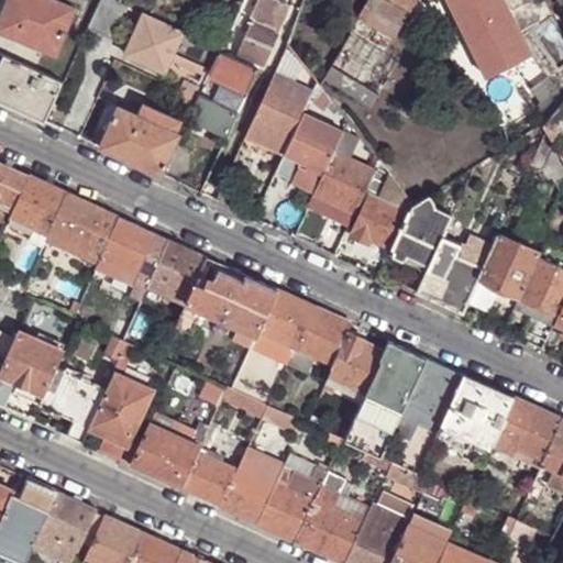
[(73,11),(45,0),(12,0),(7,17),(2,15),(0,19),(0,34),(54,56),(73,11)]
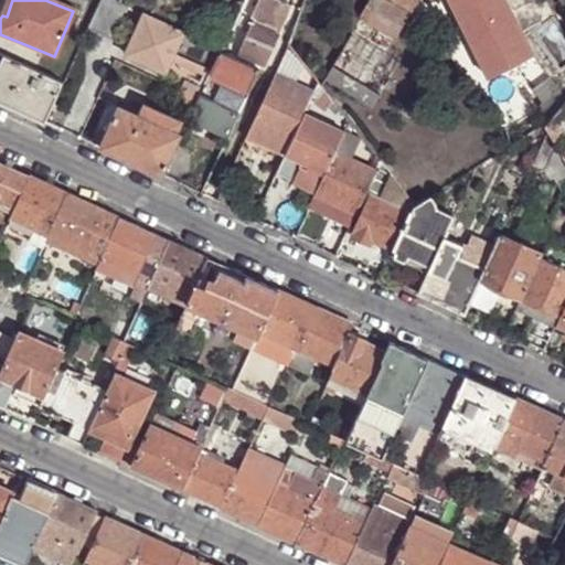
[(7,17),(12,0),(0,0),(0,2),(0,13),(2,16),(7,17)]
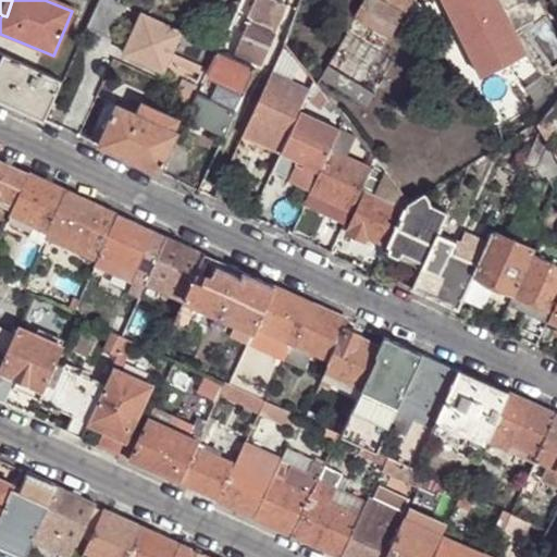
[(109,41),(124,9),(115,5),(116,3),(109,0),(99,0),(85,32),(109,41)]
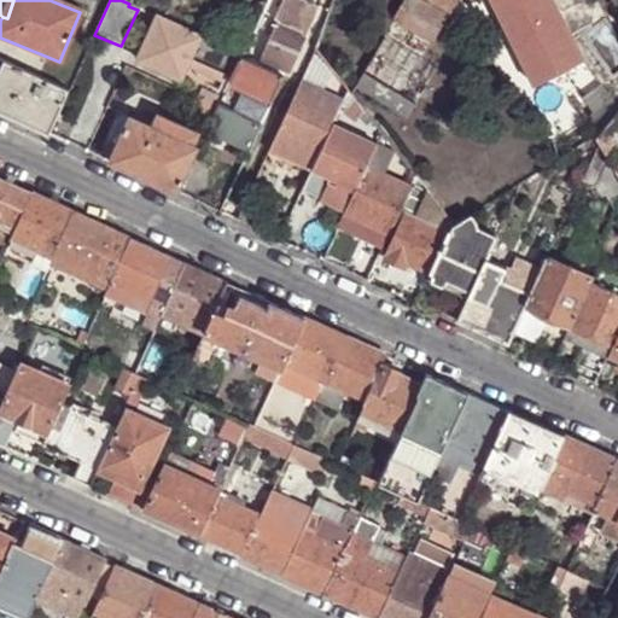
[(304,0),(281,0),(274,19),(277,21),(293,28),(304,0)]
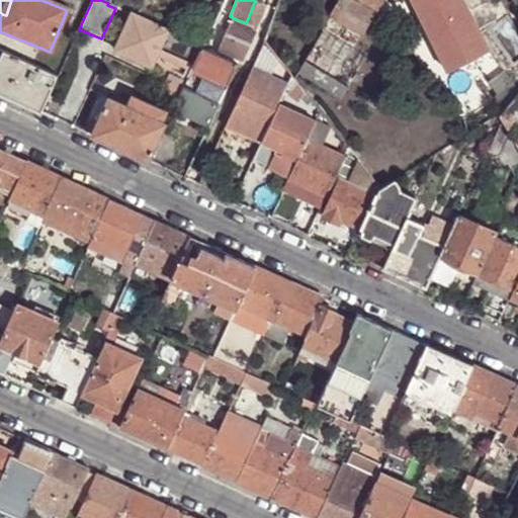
[(332,17),(324,31),(353,50),(375,11),(372,9),(355,0),(339,0),(330,15),(332,17)]
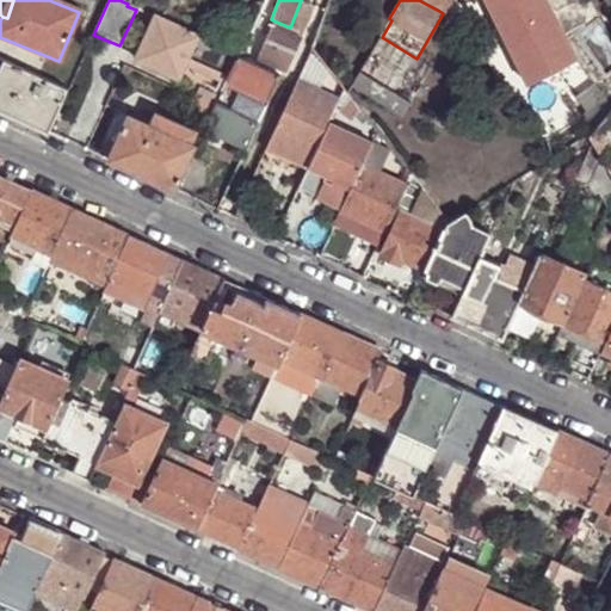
[(445,0),(419,0),(439,11),(445,0)]
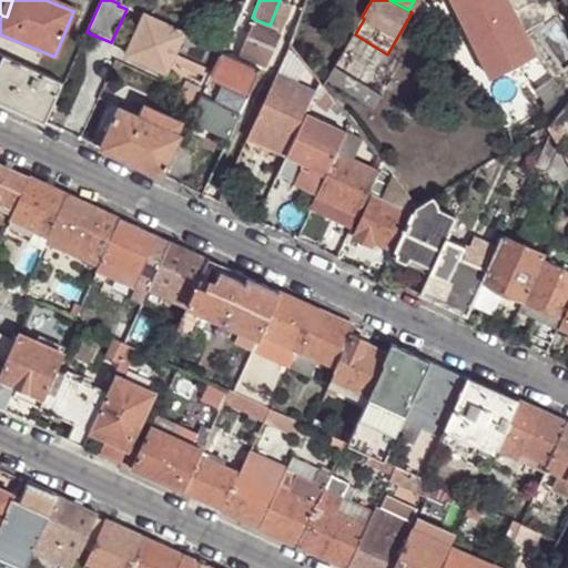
[(517,66),(556,119),(567,103),(567,69),(564,73),(535,32),(527,38),(509,0),(452,0),(493,79),(517,66)]
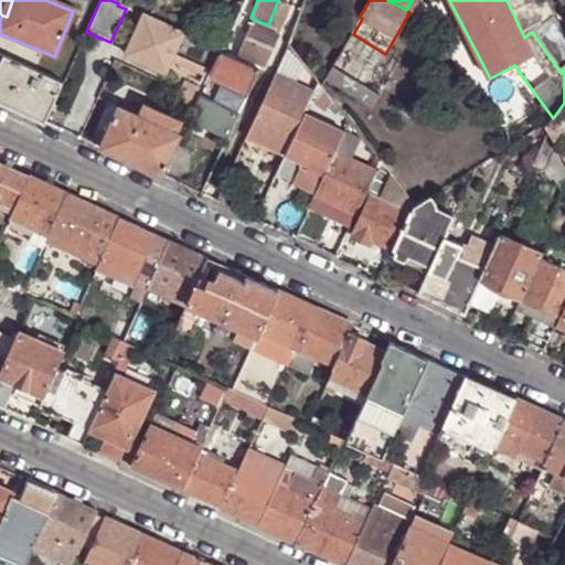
[(251,18),(240,13),(222,52),(236,57),(237,54),(253,19),(251,18)]
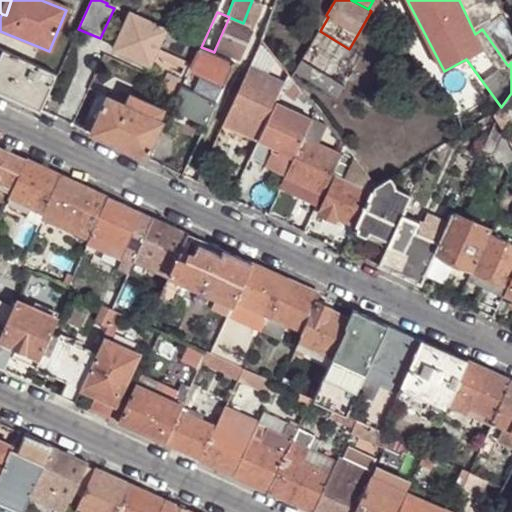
[(190,63),(197,46),(128,14),(112,50),(149,66),(154,54),(157,48),(187,62),(190,63)]
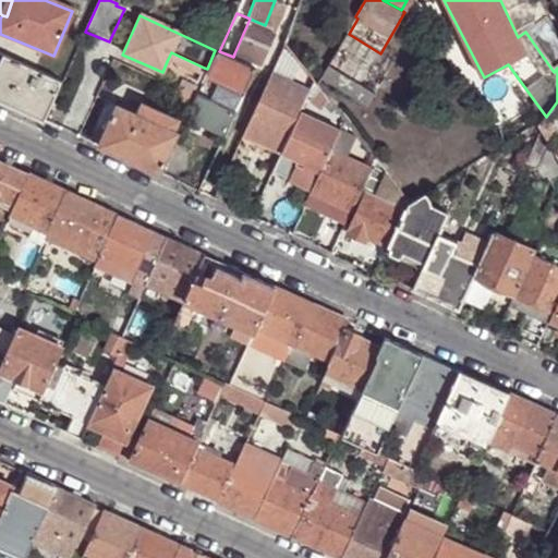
[(250,19),(234,53),(258,64),(261,65),(274,35),(271,28),(265,25),(250,19)]
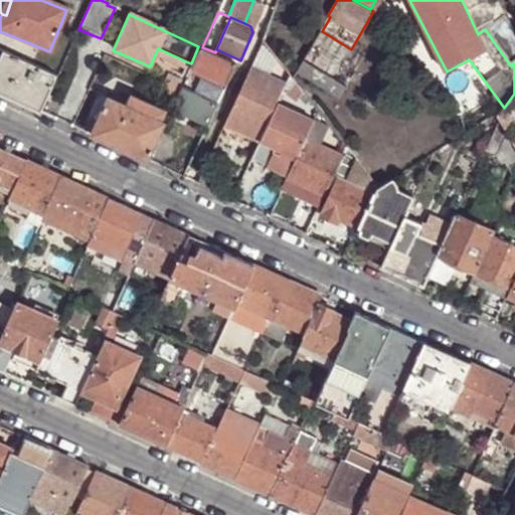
[(351,49),(322,31),(298,71),(340,98),(364,57),(351,49)]
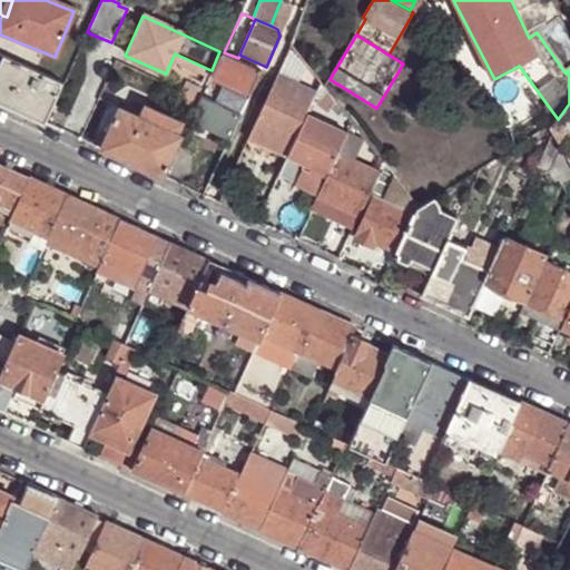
[(238,58),(224,52),(219,49),(219,51),(212,70),(203,88),(193,111),(188,121),(228,140),(262,69),(238,58)]
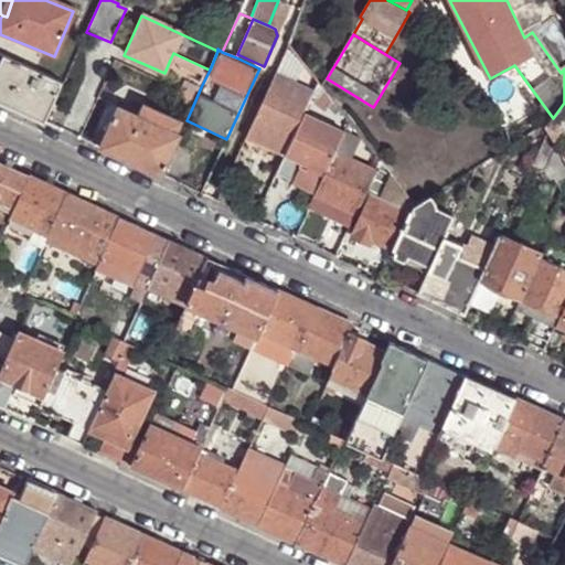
[(302,67),(287,51),(275,76),(294,85),(302,67)]
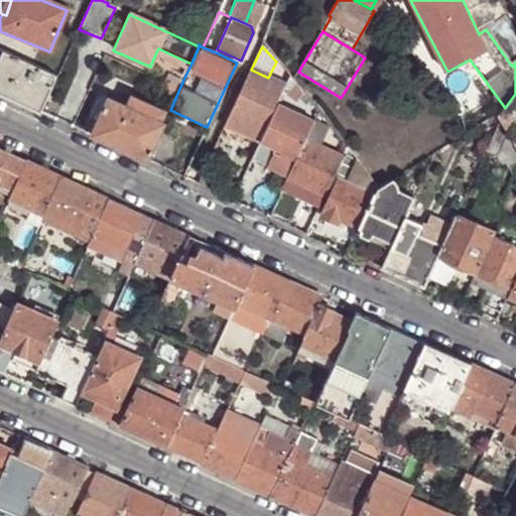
[(158,48),(155,54),(185,68),(188,62),(158,48)]
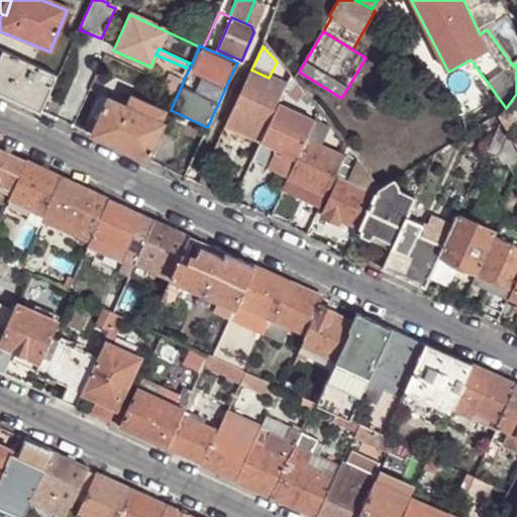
[(217,49),(216,53),(237,63),(239,60),(217,49)]
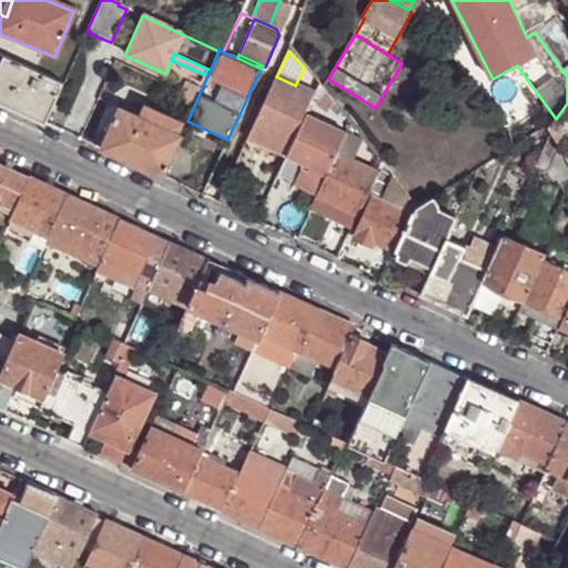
[(0,103),(43,123),(62,84),(1,57),(0,59),(0,103)]
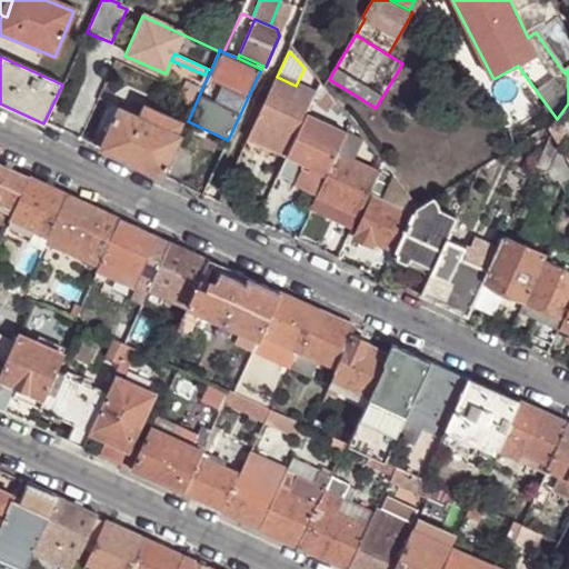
[(296,86),(277,77),(248,138),(286,155),(305,115),(309,106),(315,95),(296,86)]
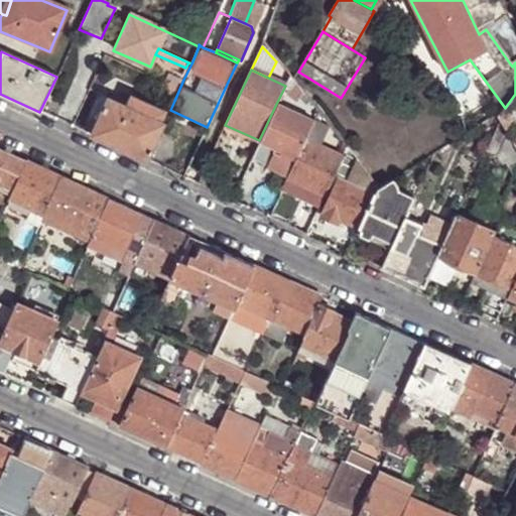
[(160,94),(174,101),(183,80),(169,74),(160,94)]
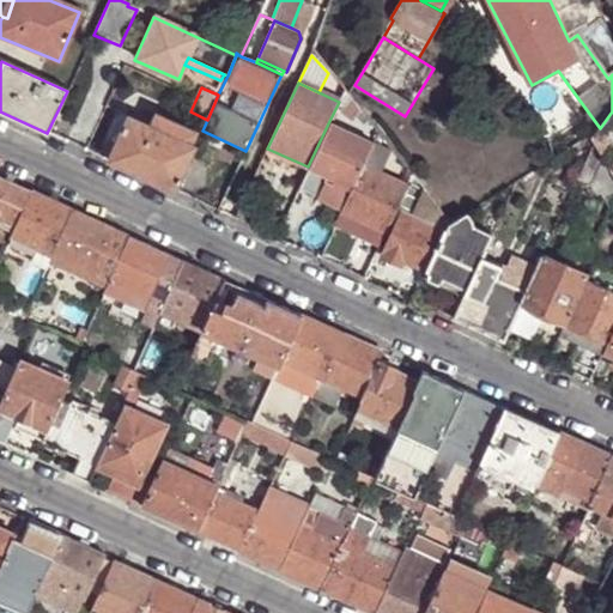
[(360,108),(345,89),(339,102),(333,114),(351,123),(360,108)]
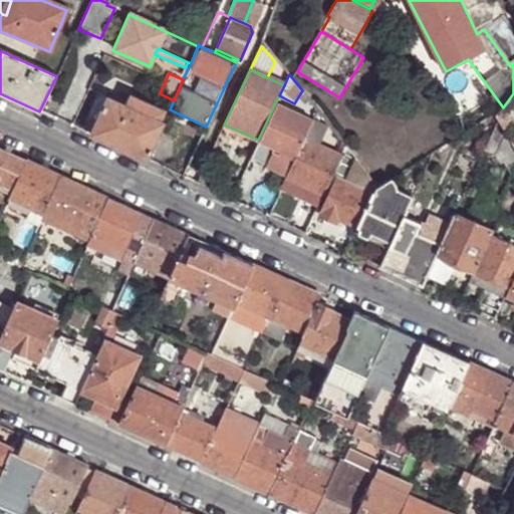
[(379,87),(366,102),(374,108),(388,94),(379,87)]
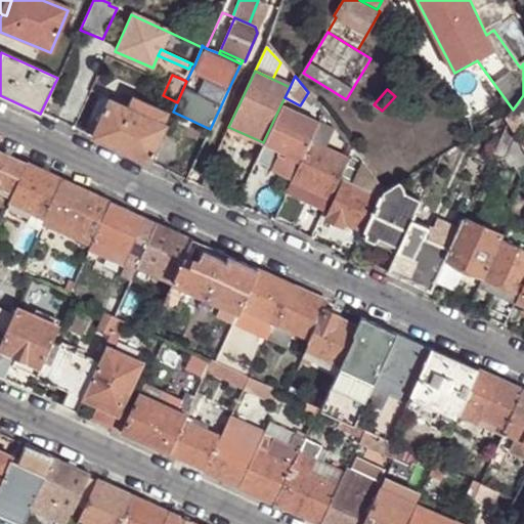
[(125,106),(129,108),(134,97),(130,96),(125,106)]
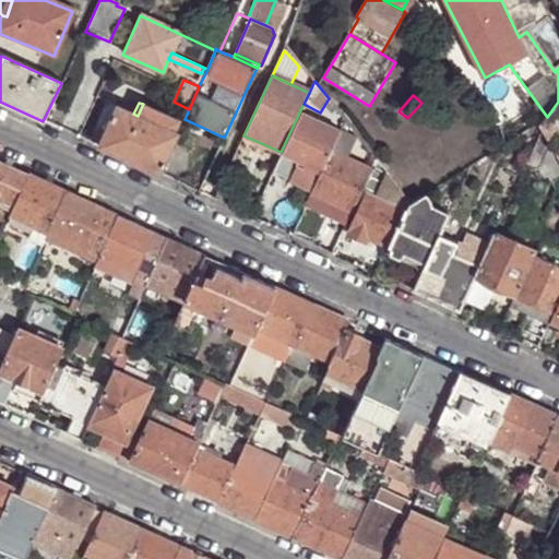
[(143,104),(138,116),(171,131),(177,119),(143,104)]
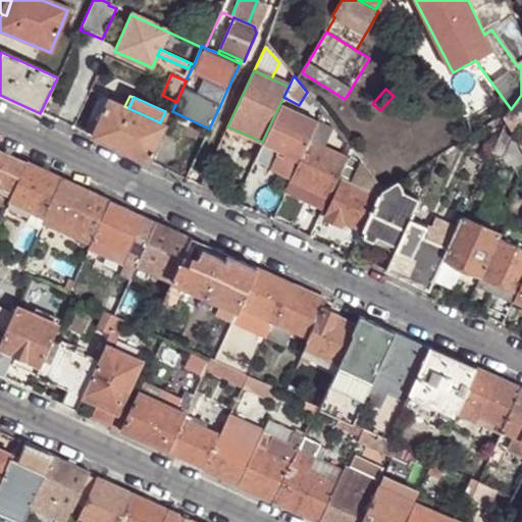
[(92,137),(112,146),(128,108),(124,106),(108,99),(92,137)]
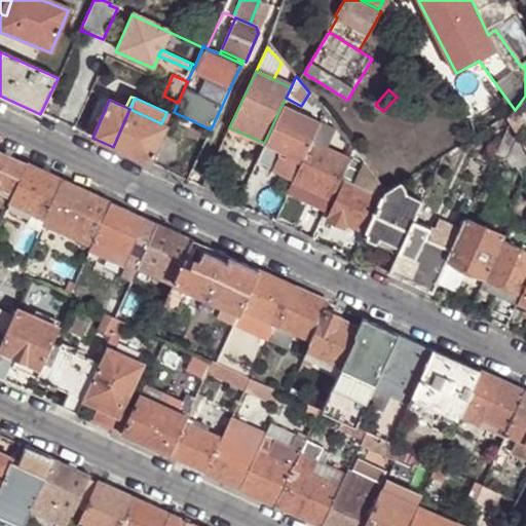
[(282,106),(264,143),(283,151),(280,154),(284,156),(276,174),(294,181),(311,143),(322,121),(326,113),(322,108),(315,121),(282,106)]
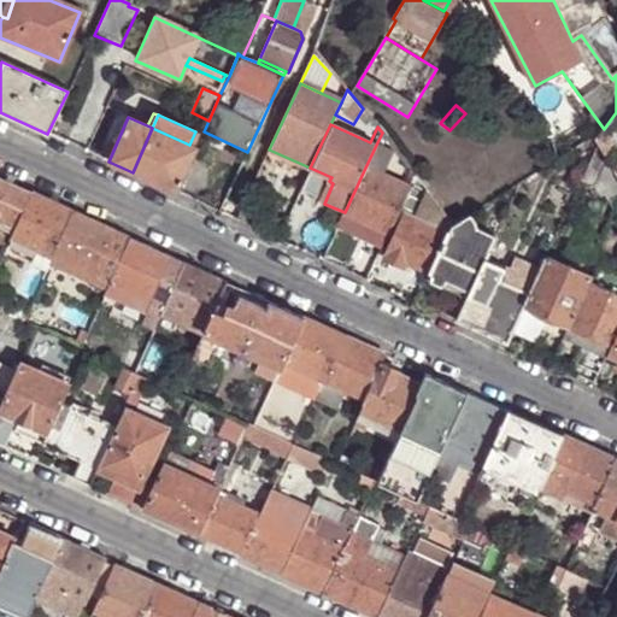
[(152,128),(133,172),(176,193),(197,147),(189,145),(152,128)]
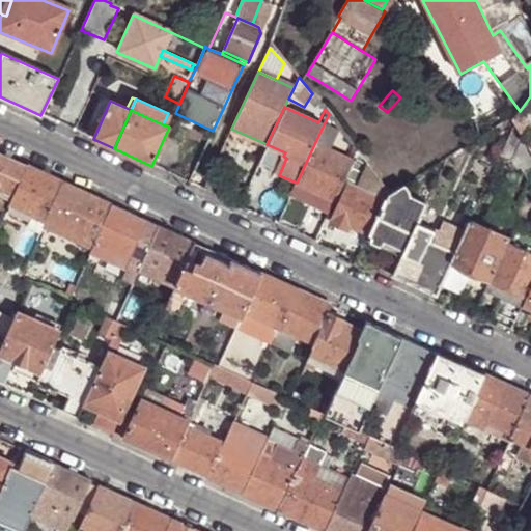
[(341,130),(325,122),(314,144),(331,151),(341,130)]
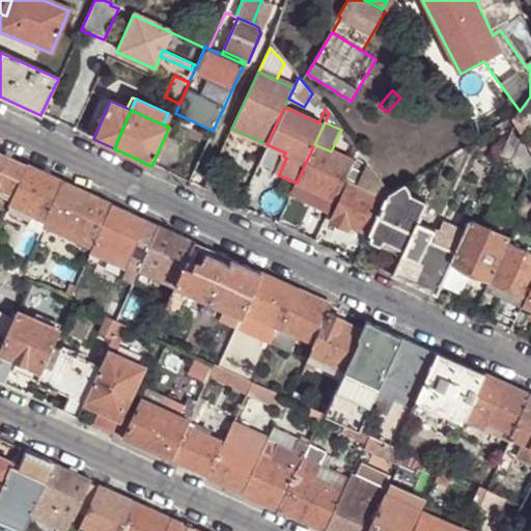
[(524,139),(515,126),(500,157),(512,162),(524,139)]
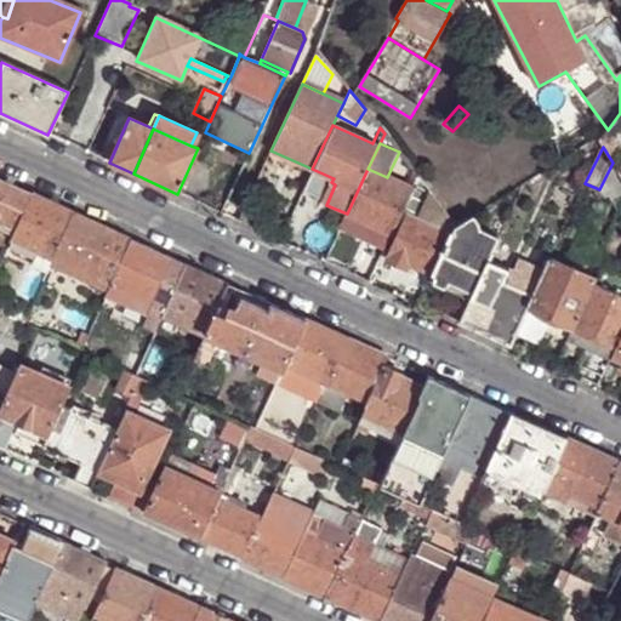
[(368,169),(347,214),(341,226),(383,244),(389,232),(392,233),(400,215),(403,209),(411,189),(387,177),(368,169)]
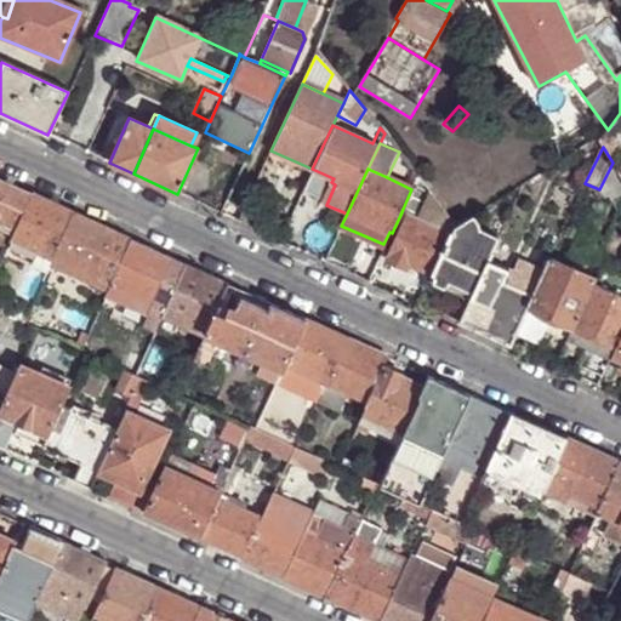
[(431,192),(417,176),(411,189),(403,209),(419,215),(431,192)]
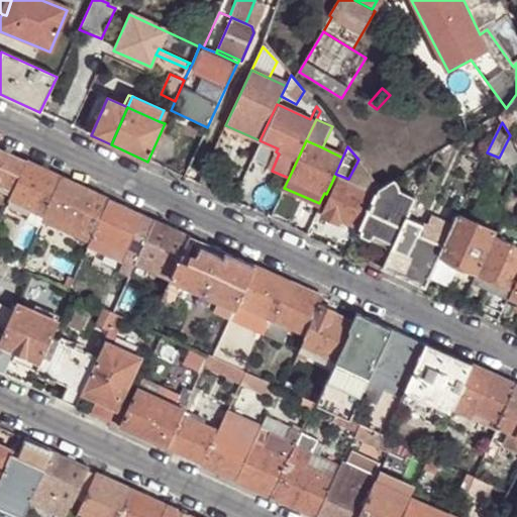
[(0,183),(13,190),(26,162),(0,149),(0,183)]
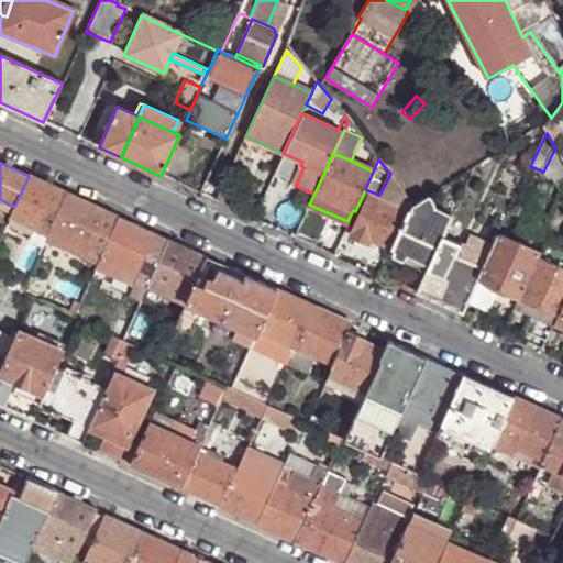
[(296,186),(304,167),(300,165),(293,184),(296,186)]
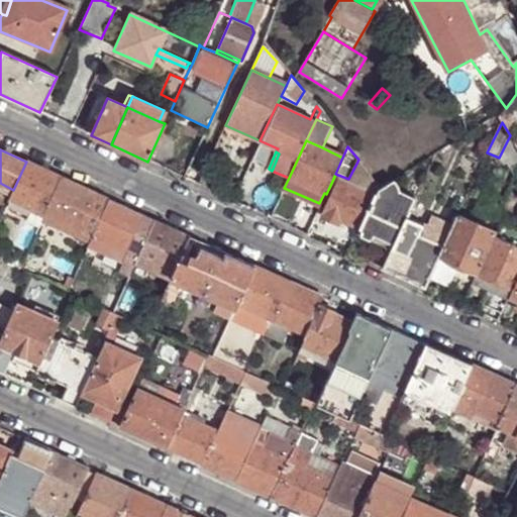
[(434,156),(422,163),(428,168),(434,156)]
